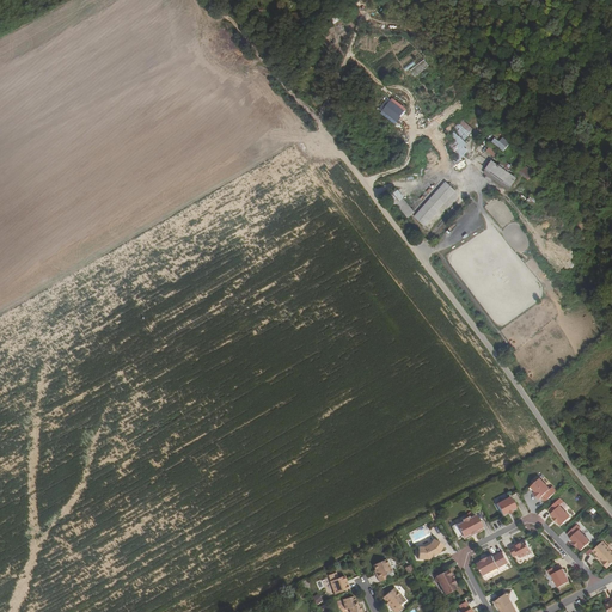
[(415,77),(430,66),(426,59),(410,69),(415,77)]
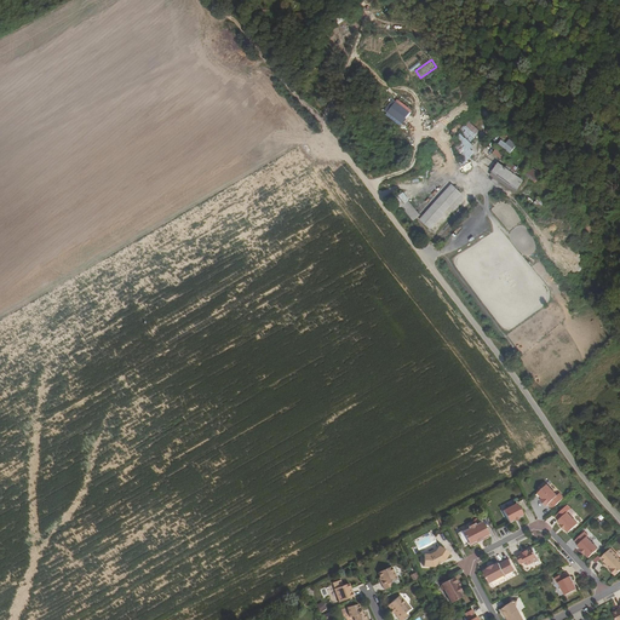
[(397,98),(385,114),(400,126),(412,109),(397,98)]
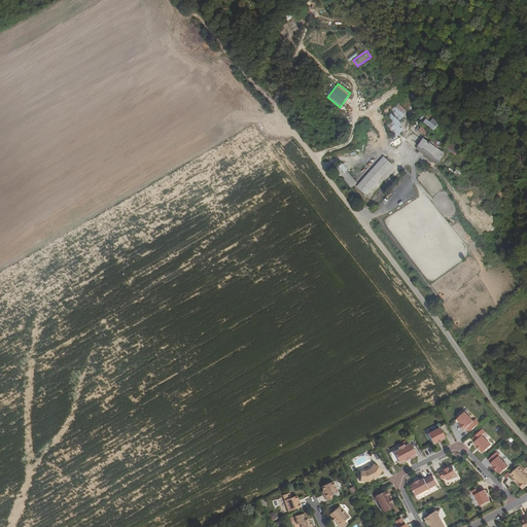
[(422,126),(419,130),(426,136),(429,132),(422,126)]
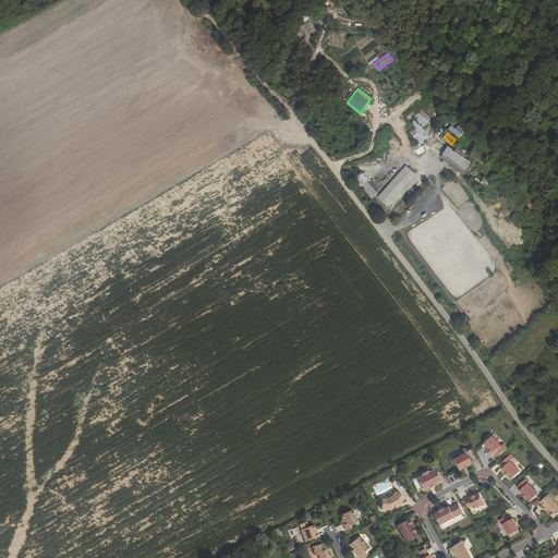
[(412,143),(417,150),(416,152),(419,155),(427,146),(419,136),(412,143)]
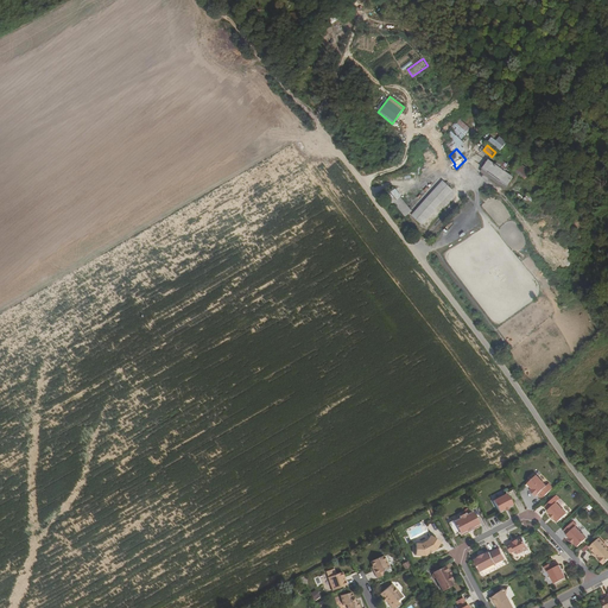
[(520,163),(517,170),(521,173),(520,175),(525,178),(530,169),(520,163)]
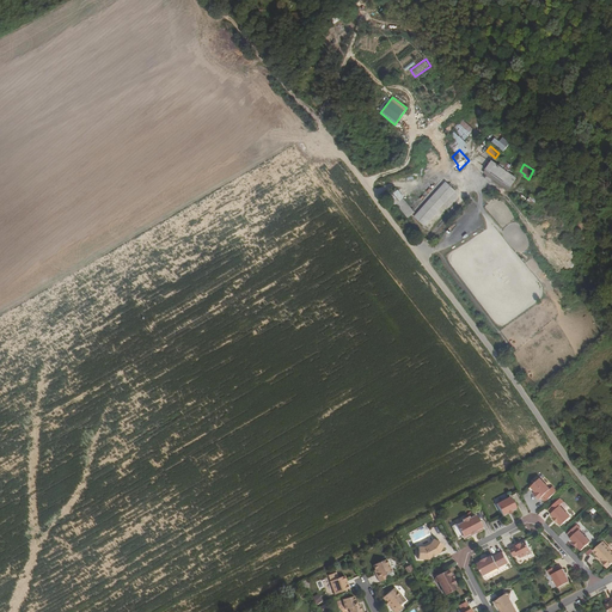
[(513,187),(515,184),(513,182),(514,181),(507,173),(503,177),(496,171),(490,178),(510,199),(518,191),(513,187)]
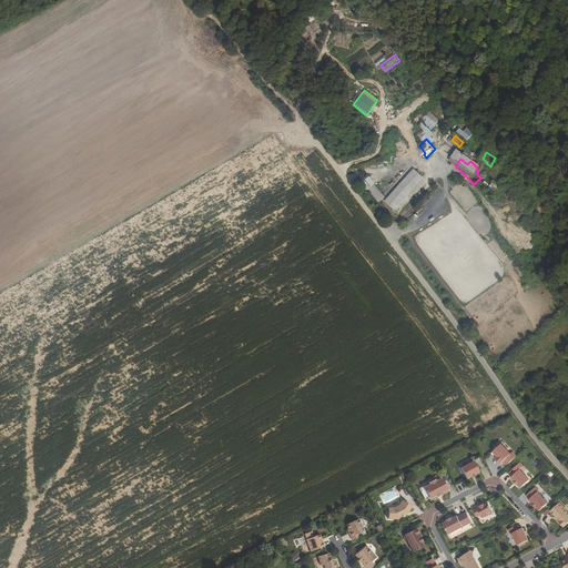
[(455,165),(452,169),(472,188),(474,184),(455,165)]
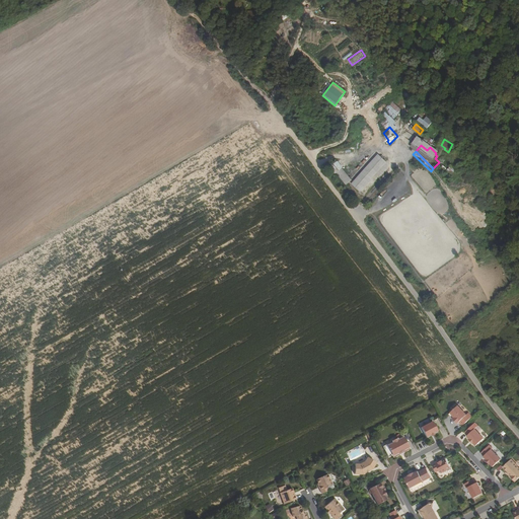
[(449,161),(452,158),(447,152),(444,155),(449,161)]
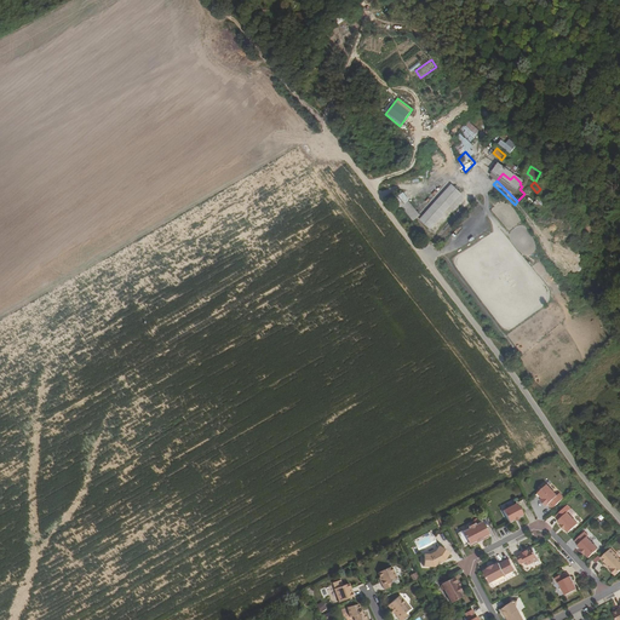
[(422,231),(459,200),(452,191),(415,223),(422,231)]
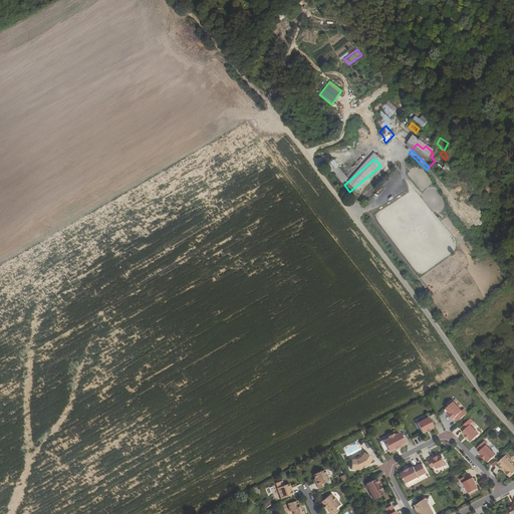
[(333,171),(342,183),(348,178),(339,166),(333,171)]
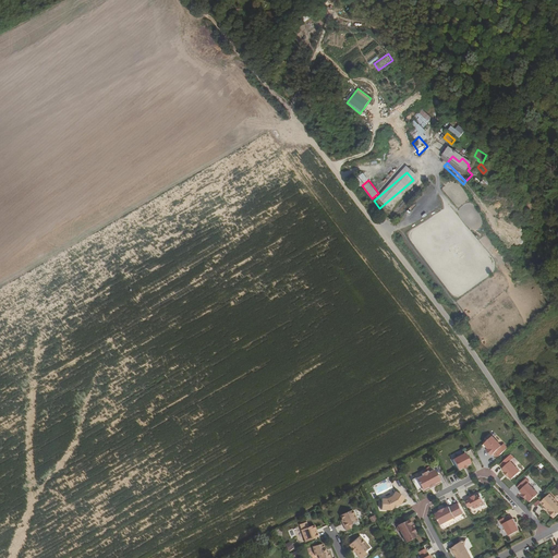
[(511,447),(507,443),(505,445),(496,435),(487,443),(492,448),(490,449),(495,455),(497,452),(500,457),(511,447)]
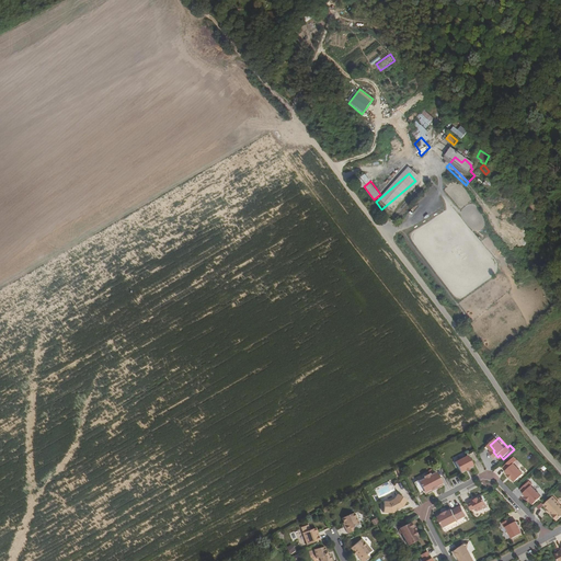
[(470,455),(458,461),(464,471),(476,465),(470,455)]
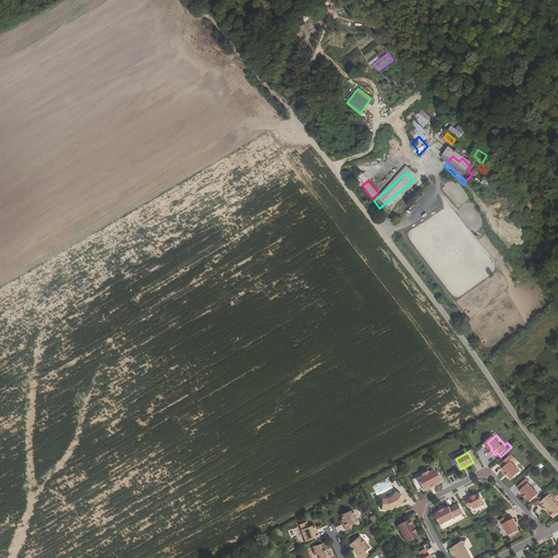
[(513,460),(506,468),(508,471),(508,472),(512,476),(512,475),(516,478),(523,471),(513,460)]
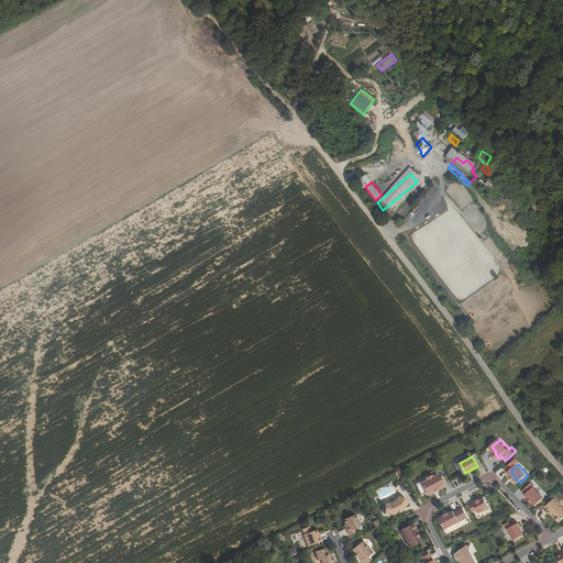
[(430,495),(446,486),(440,472),(429,477),(429,479),(419,485),(424,495),(428,492),(430,495)]
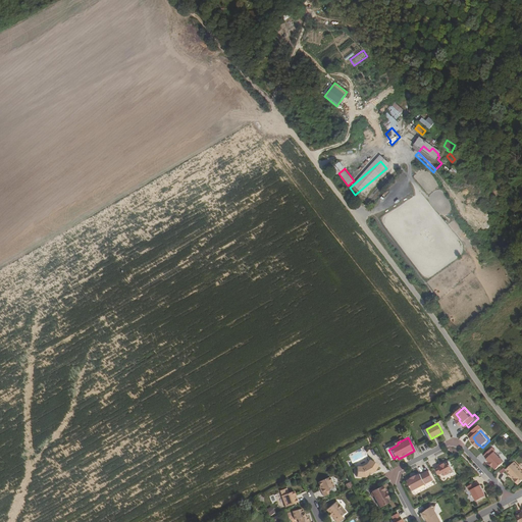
[(494,447),(486,455),(489,458),(489,459),(492,462),(491,462),(496,466),(497,466),(499,469),(507,461),(498,452),(499,451),(494,447)]
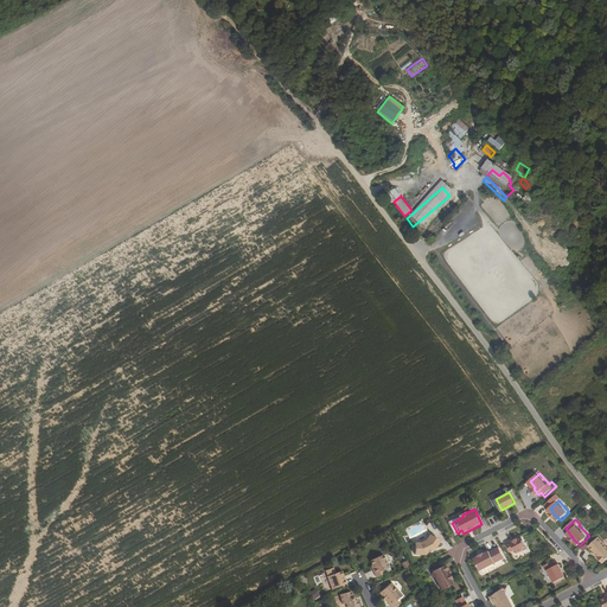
[(423,542),(417,542),(417,544),(416,545),(415,550),(417,551),(417,554),(426,554),(438,548),(442,541),(433,534),(429,538),(423,542)]
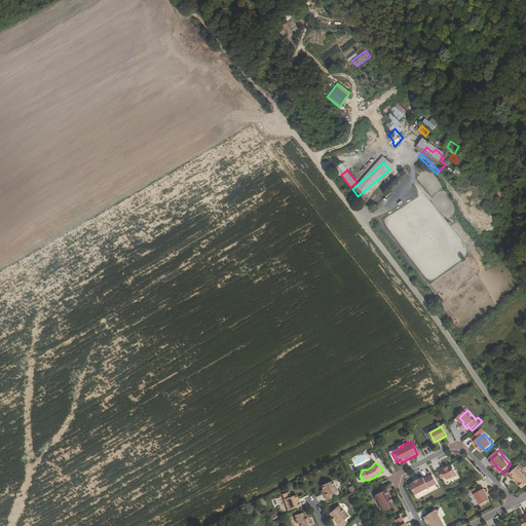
[(446,467),(441,471),(445,478),(449,476),(450,479),(459,474),(454,463),(446,468),(446,467)]
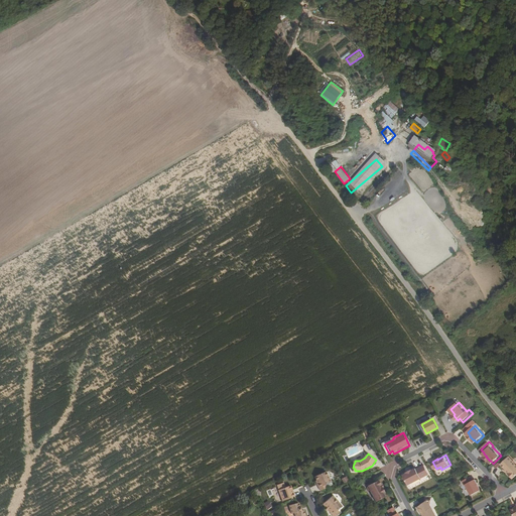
[(515,460),(512,456),(503,464),(512,473),(511,474),(515,478),(515,477),(515,460)]
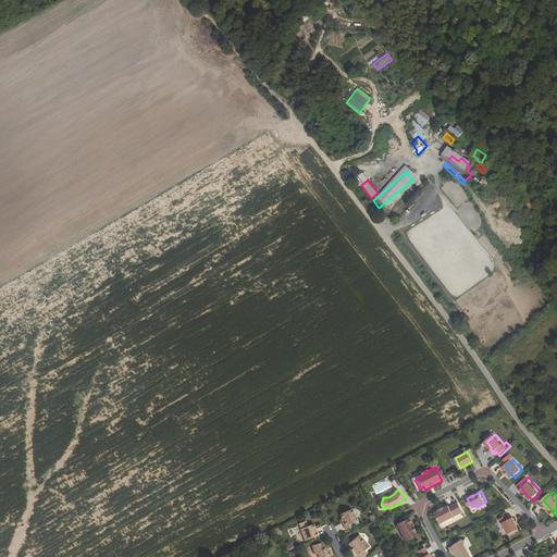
[(442,510),(437,512),(443,522),(466,511),(460,502),(452,506),(452,505),(447,507),(447,506),(441,509),(442,510)]
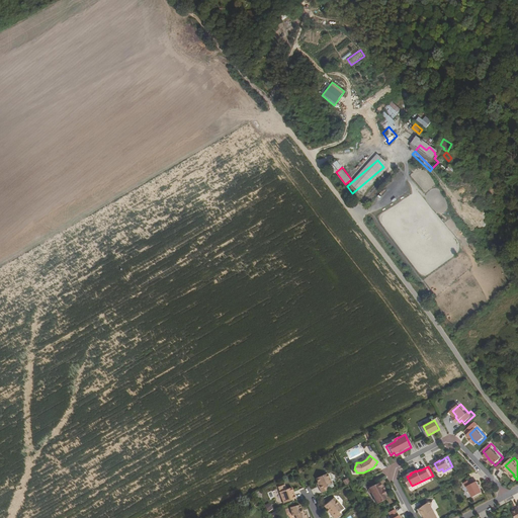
[(329,473),(318,479),(321,486),(320,486),(323,493),(329,490),(328,487),(334,484),(329,473)]
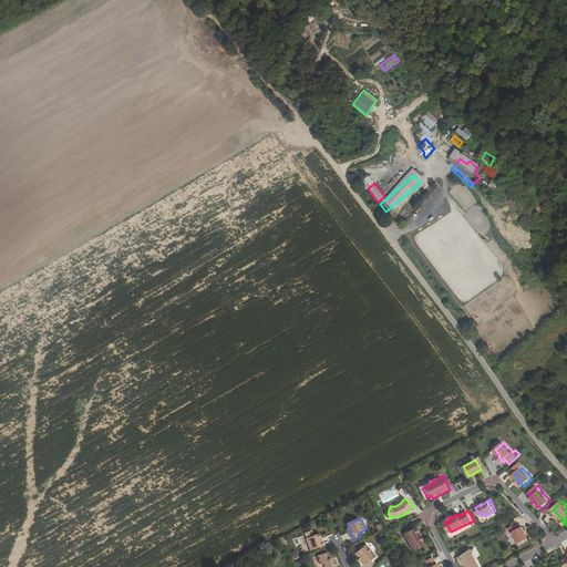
[(519,523),(511,528),(513,533),(514,532),(521,544),(531,538),(525,526),(522,527),(519,523)]
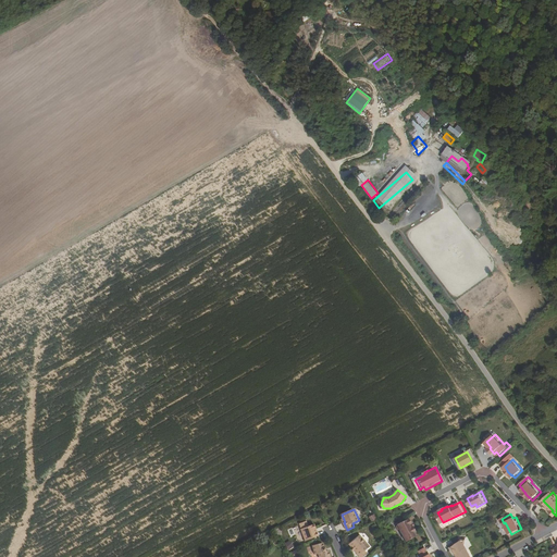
[(398,525),(400,528),(401,529),(408,541),(418,535),(416,531),(417,531),(410,518),(399,523),(398,525)]
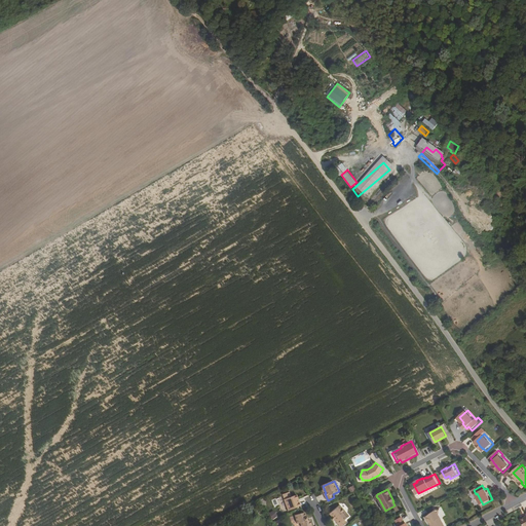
[(301,502),(300,502),(299,499),(300,499),(299,495),(286,499),(290,511),(302,506),(301,502)]
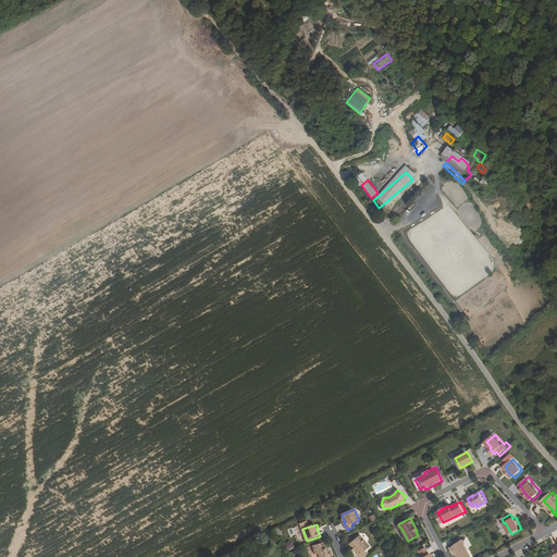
[(366,551),(371,546),(361,534),(350,544),(361,556),(363,556),(369,554),(366,551)]
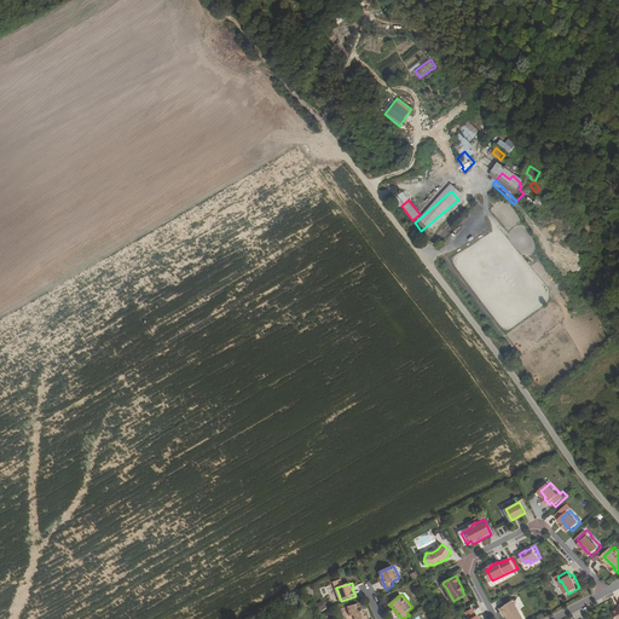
[(514,599),(513,602),(503,609),(509,618),(510,618),(526,618),(521,608),(519,606),(520,599),(514,599)]
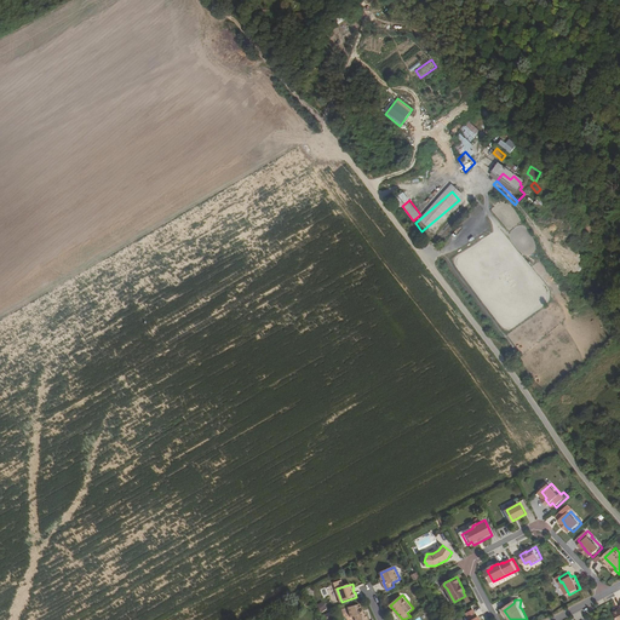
[(321,613),(327,608),(322,602),(316,606),(321,613)]
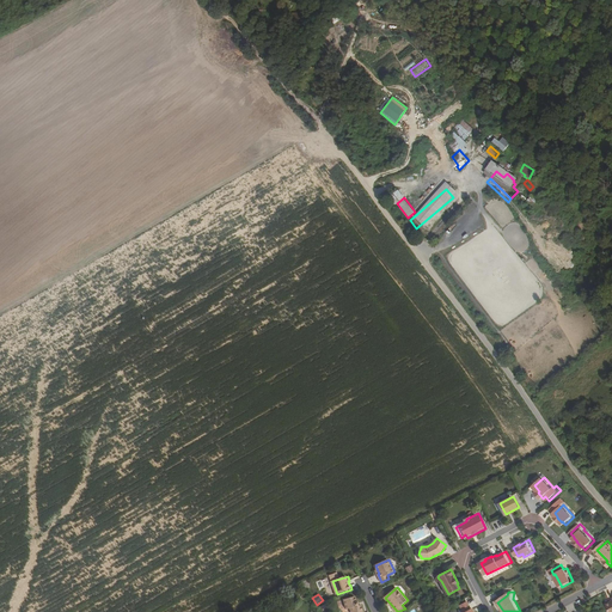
[(362,605),(360,606),(359,601),(357,601),(356,597),(346,599),(348,610),(352,609),(353,611),(362,611),(365,611),(362,605)]
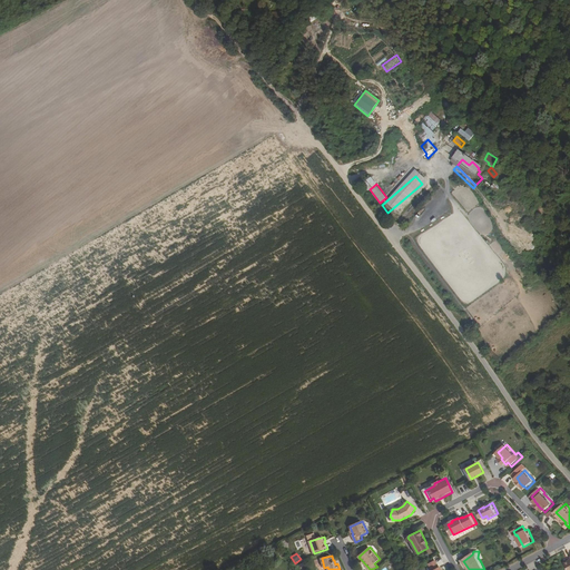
[(436,560),(430,563),(433,569),(442,569),(441,566),(440,567),(436,560)]
